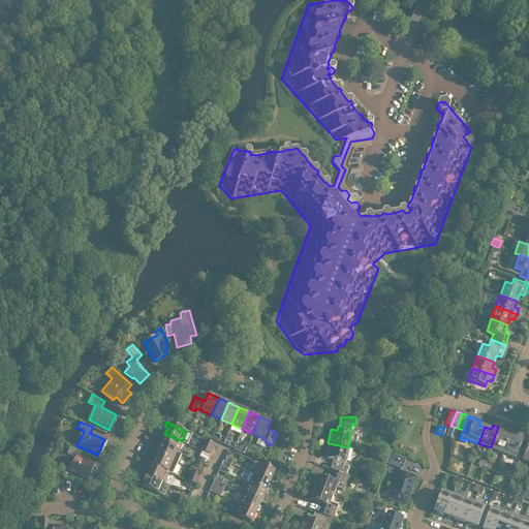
[(498,427),(491,447),(503,453),(508,436),(502,433),(504,429),(498,427)]
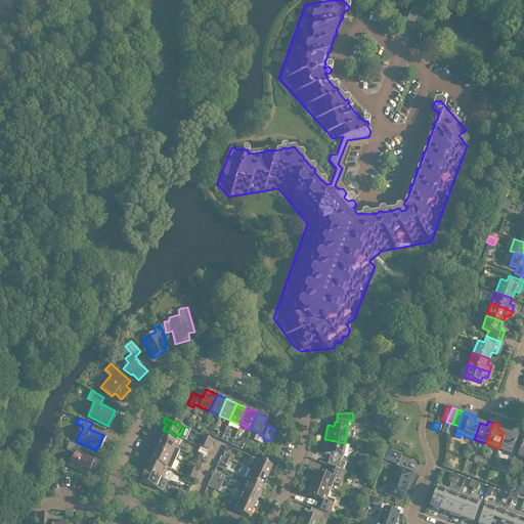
[(159,440),(174,447),(175,447),(180,437),(163,430),(159,439),(159,440)]
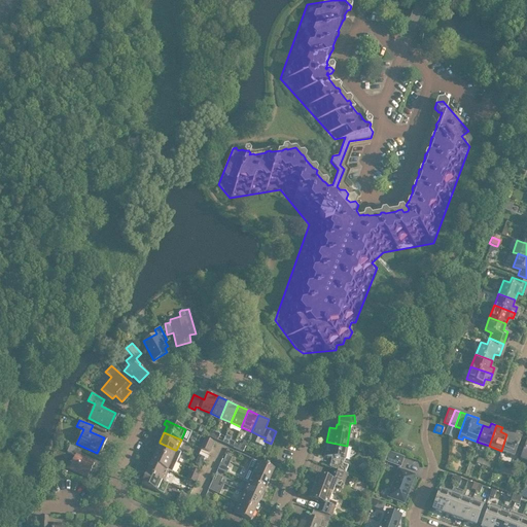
[(506,434),(501,451),(514,455),(521,434),(516,432),(514,436),(506,434)]
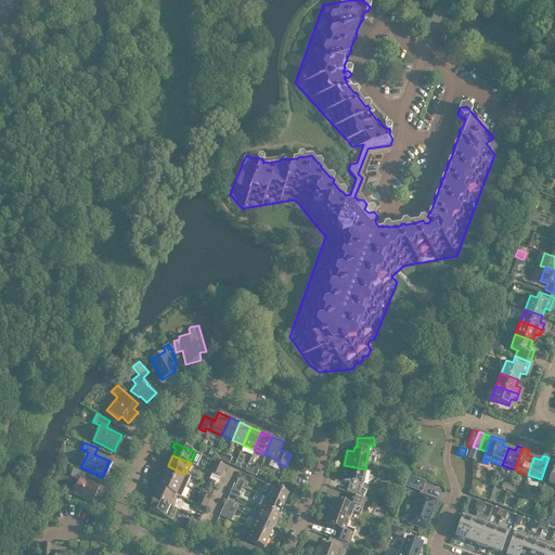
[(209,472),(219,476),(224,465),(215,461),(209,472)]
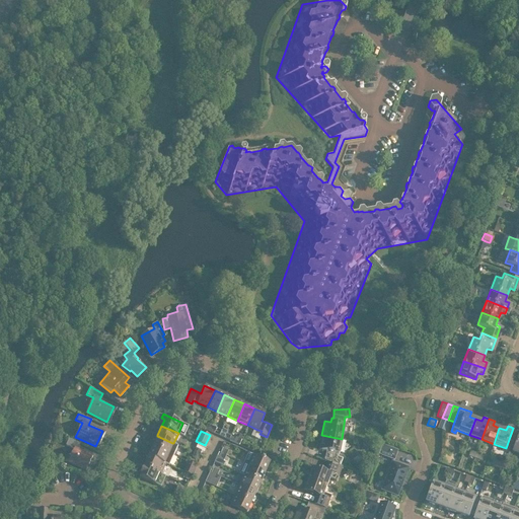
[(160,449),(168,452),(172,455),(177,445),(173,443),(172,443),(157,436),(156,435),(151,445),(160,449)]
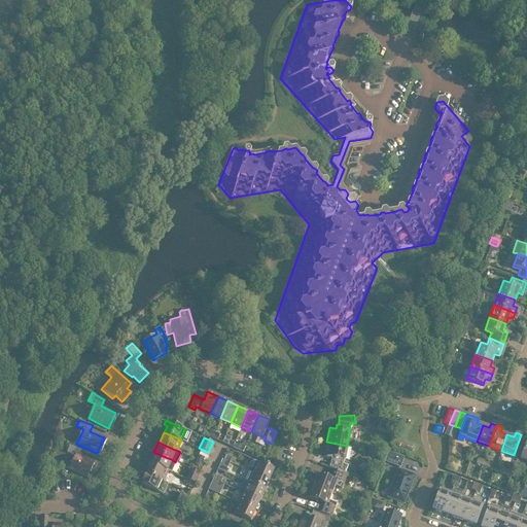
[(344,459),(347,446),(326,442),(323,455),(330,457),(330,459),(332,460),(329,467),(344,472),(347,465),(343,463),(344,459)]
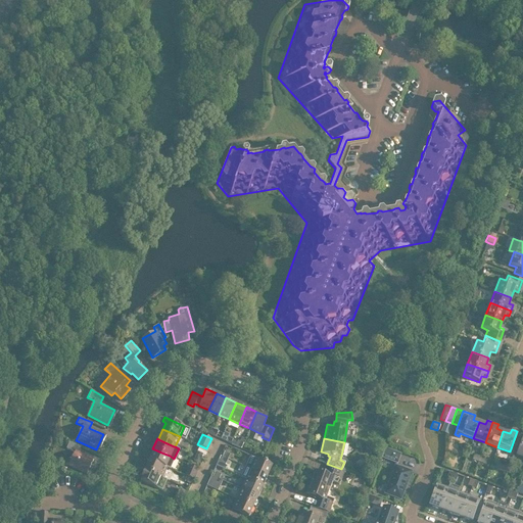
[(67,465),(86,473),(92,459),(77,452),(80,446),(68,441),(65,447),(74,452),(67,465)]
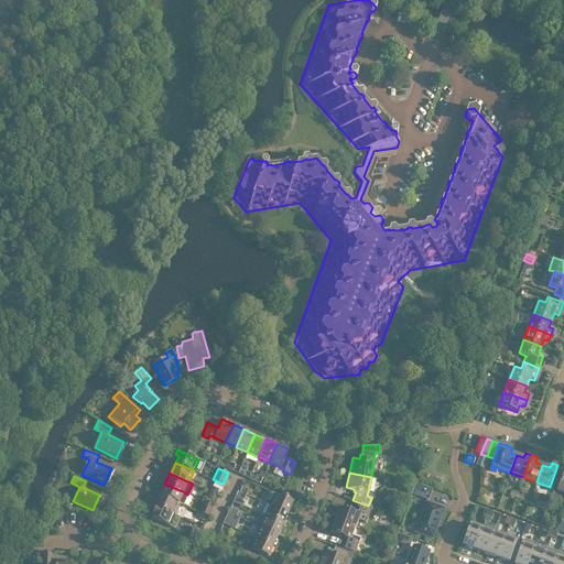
[(427,499),(431,488),(415,483),(411,492),(427,499)]
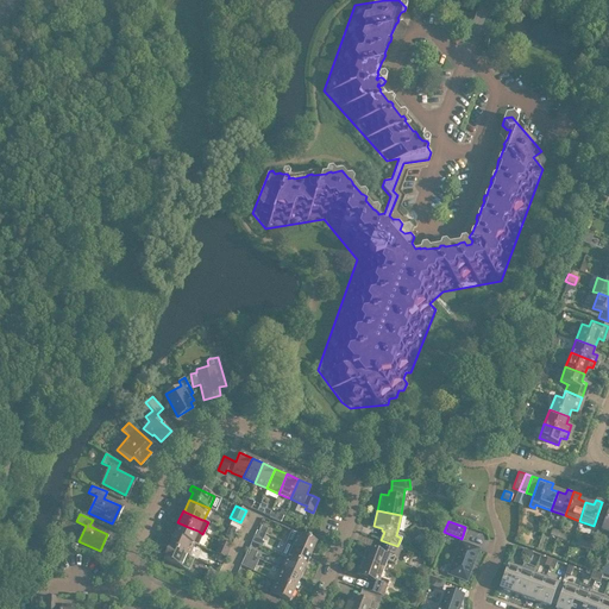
[(177,522),(173,534),(174,534),(193,544),(198,545),(202,534),(198,531),(188,527),(177,522)]
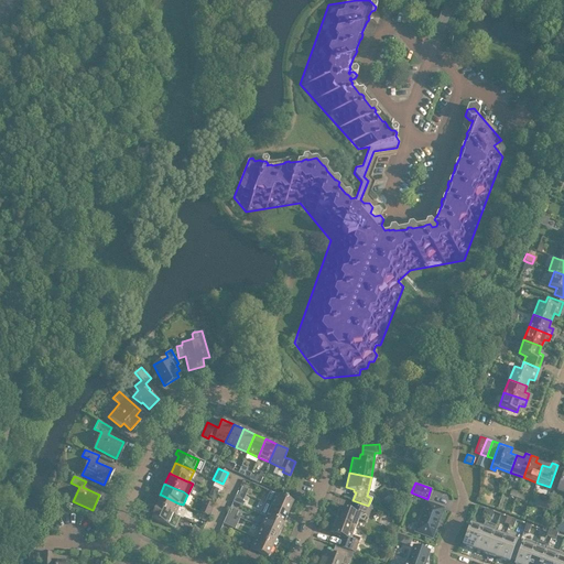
[(264,502),(269,505),(286,513),(292,501),(274,494),(269,491),(264,502)]
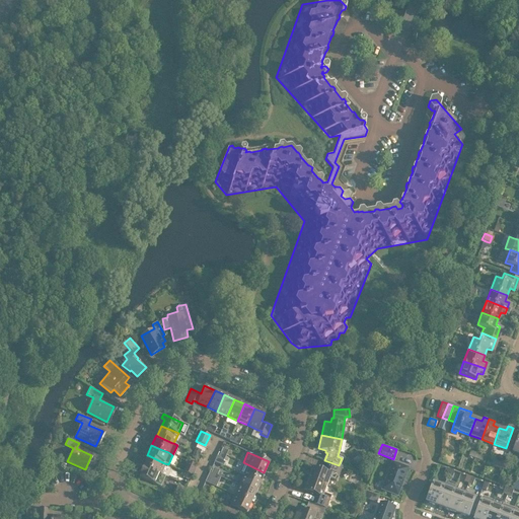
[(144,465),(160,473),(164,463),(148,455),(144,465)]
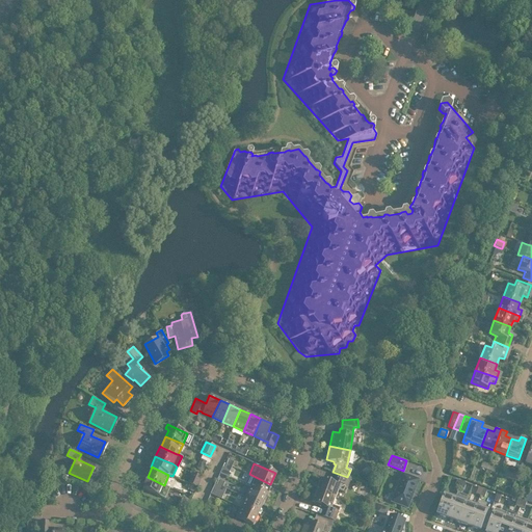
[(315,489),(335,497),(337,489),(344,491),(349,478),(337,473),(333,482),(319,477),(315,489)]
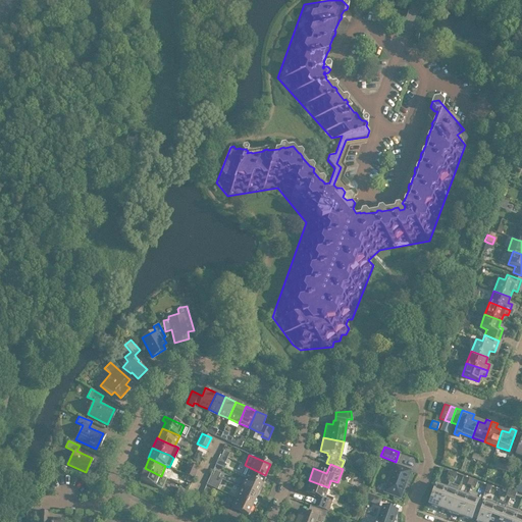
[(409,470),(394,464),(383,491),(399,498),(409,470)]
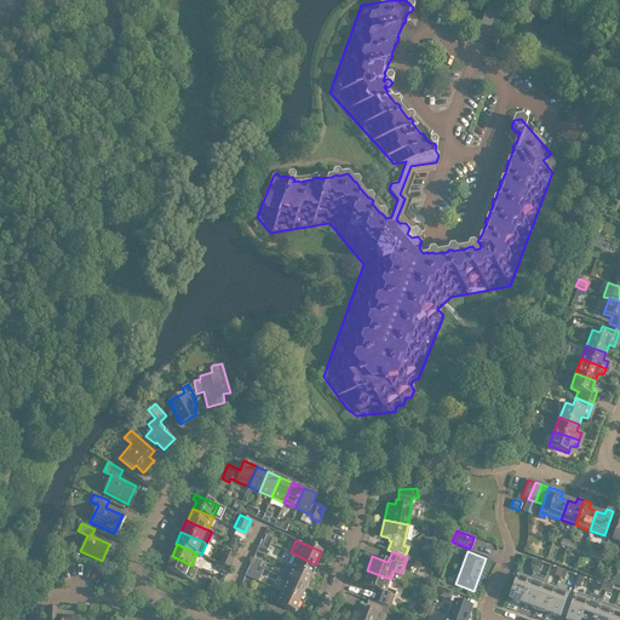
[(291,567),(310,575),(315,564),(296,555),(291,567)]
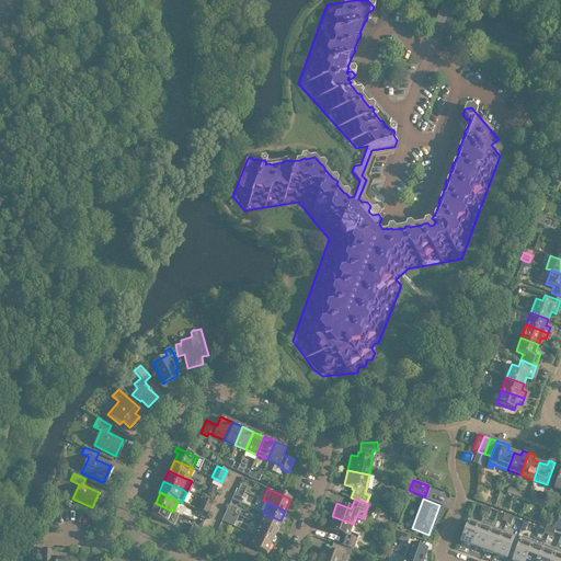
[(179,514),(173,512),(156,503),(150,515),(157,517),(168,523),(173,525),(179,514)]
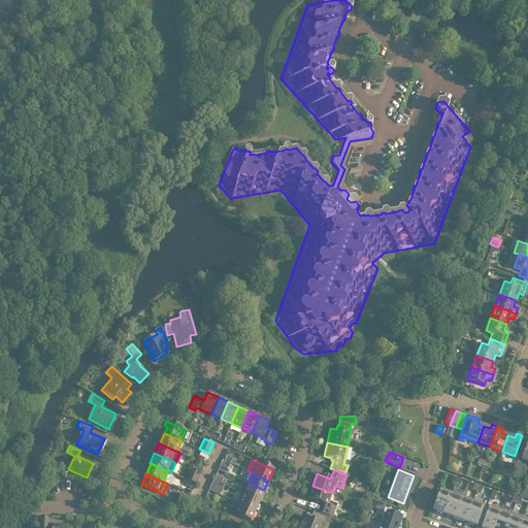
[(210,484),(208,490),(219,494),(224,485),(220,483),(215,481),(212,480),(210,484)]
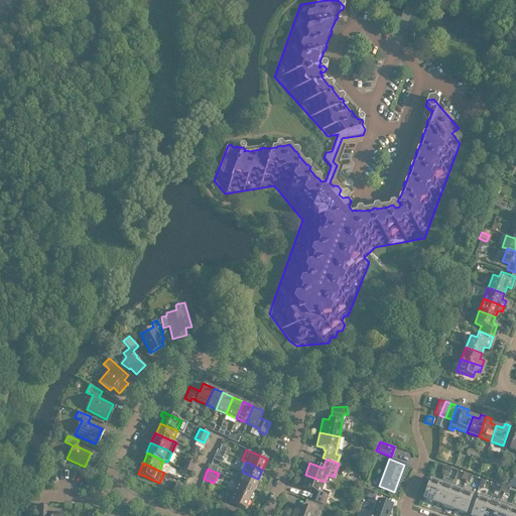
[(237,482),(254,489),(258,479),(242,472),(237,482)]
